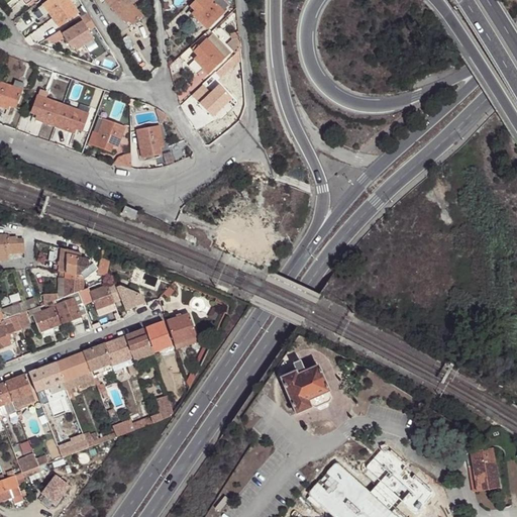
[(49,0),(43,5),(49,12),(59,26),(77,13),(67,0),(60,0),(59,2),(57,0),(49,0)]
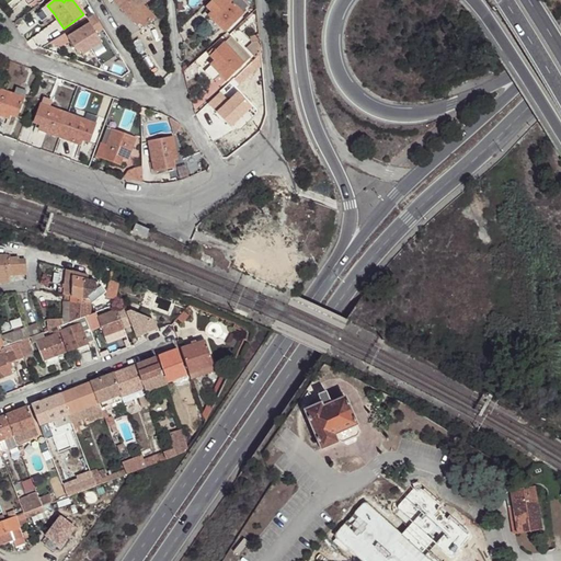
[(129,16),(142,6),(147,0),(146,0),(115,0),(115,1),(129,16)]
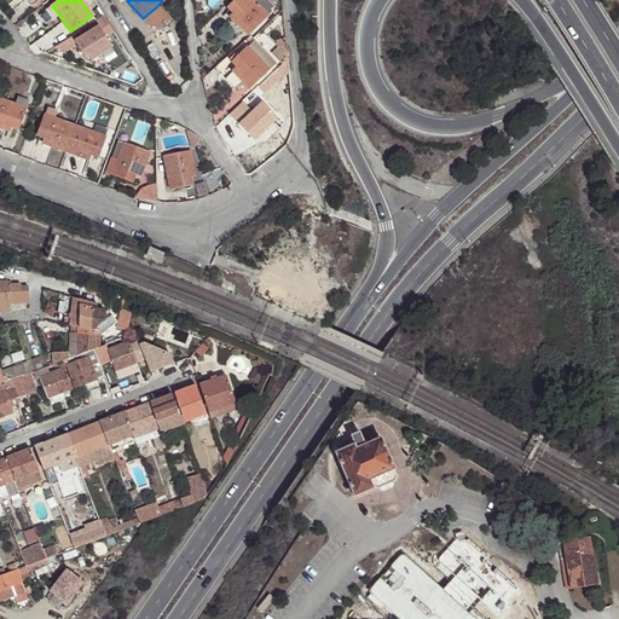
[(238,10),(233,13),(231,17),(248,34),(266,16),(265,13),(250,0),(235,0),(232,4),(238,10)]
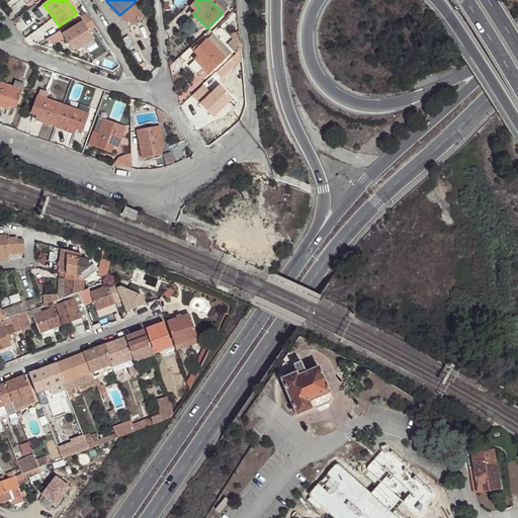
[(220,0),(209,0),(222,11),(227,6),(220,0)]
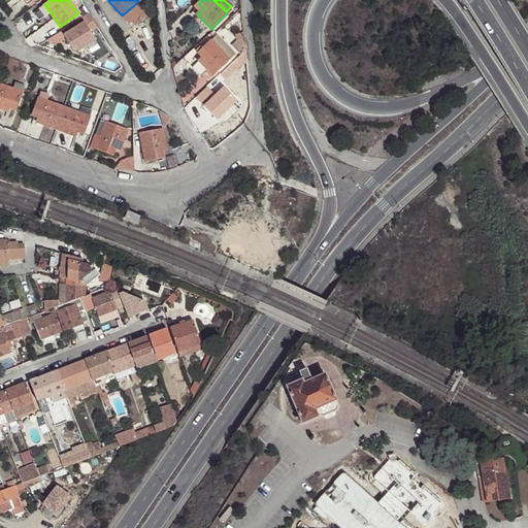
[(194,6),(199,11),(203,8),(198,3),(194,6)]
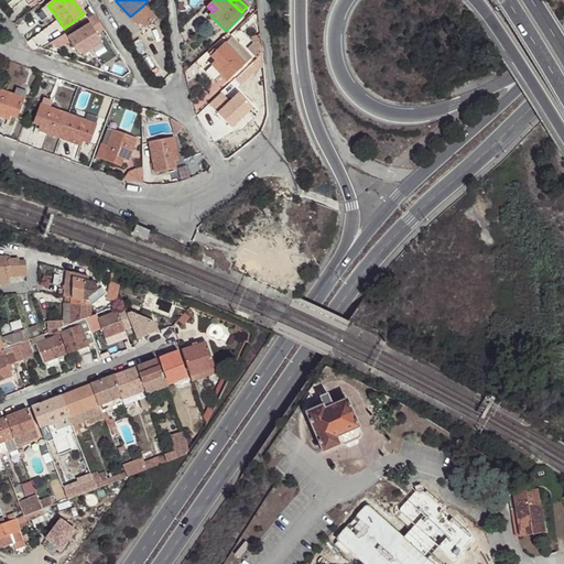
[(42,21),(54,13),(47,6),(36,13),(42,21)]
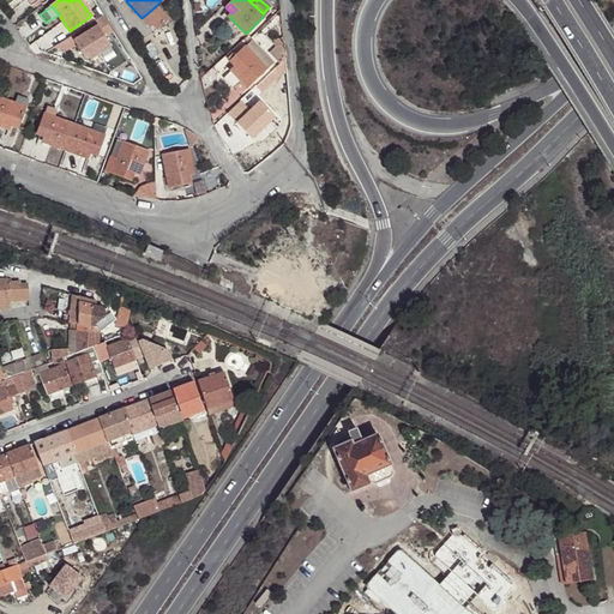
[(168,19),(156,6),(142,18),(151,28),(155,24),(158,28),(168,19)]
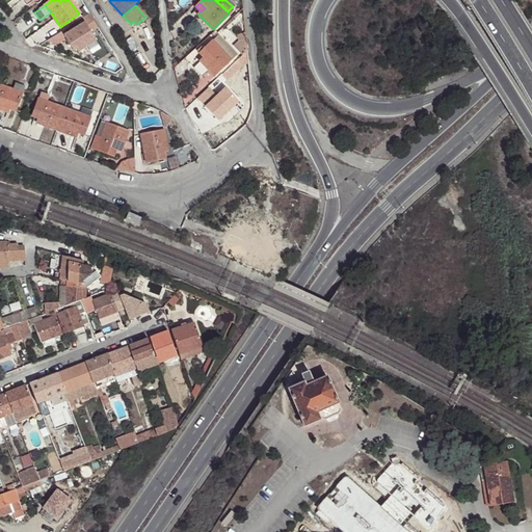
[(92,19),(90,15),(82,19),(84,24),(61,36),(71,55),(95,43),(89,33),(99,29),(92,19)]
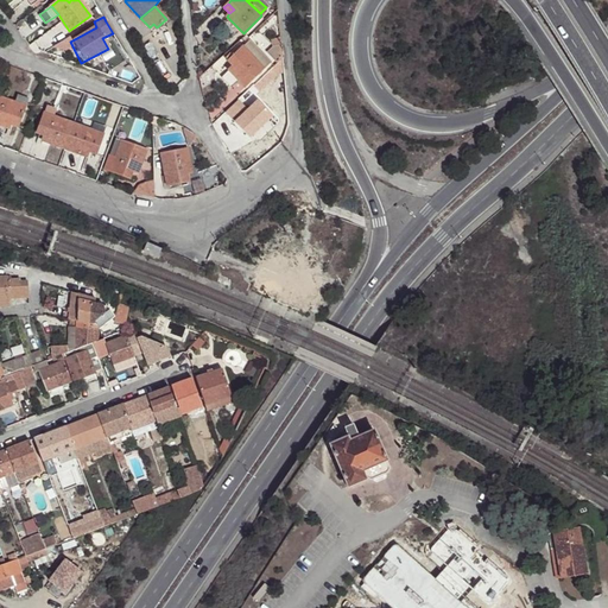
[(247,40),(242,45),(264,69),(270,63),(247,40)]
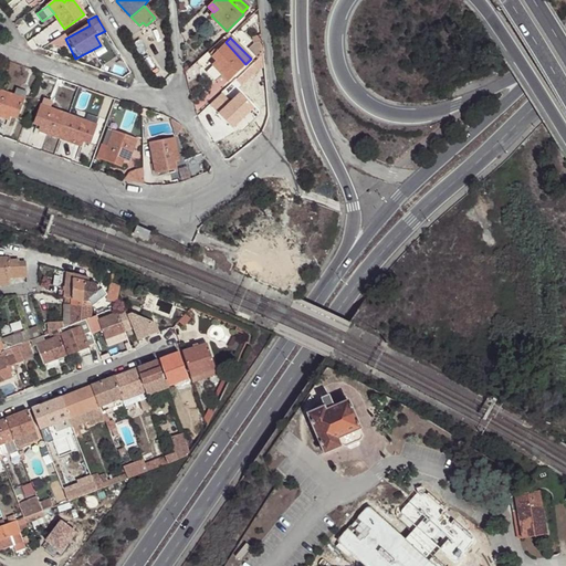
[(262,55),(261,38),(253,39),(254,45),(249,50),(258,60),(262,55)]
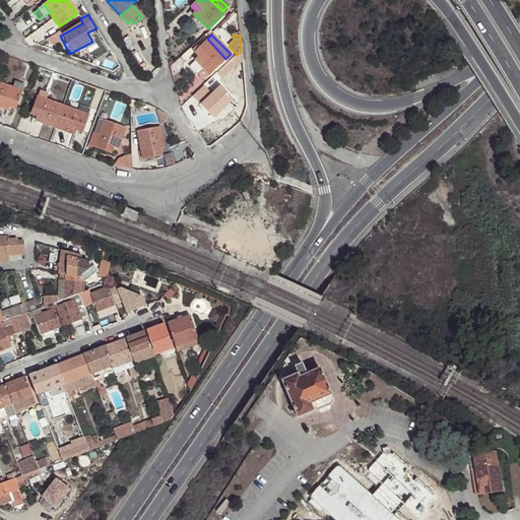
[(225,59),(207,39),(197,49),(201,54),(199,56),(196,60),(205,69),(209,74),(225,59)]
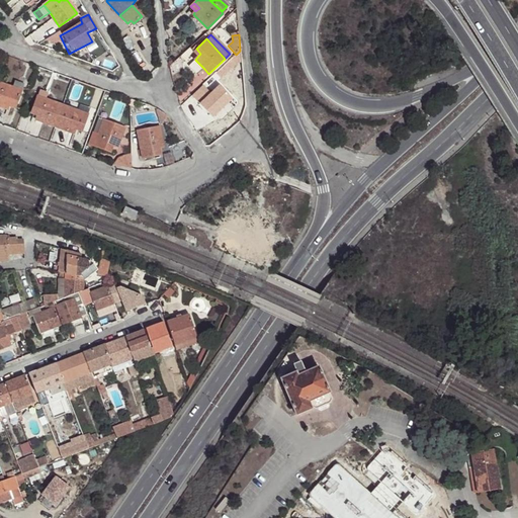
[(204,69),(195,60),(190,65),(198,74),(204,69)]
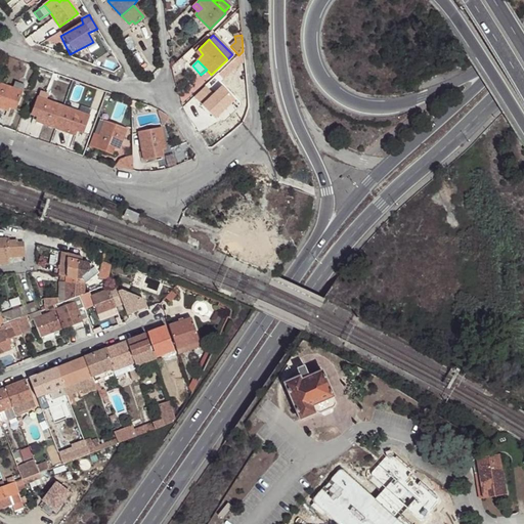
[(216,79),(206,89),(211,94),(208,96),(205,99),(212,107),(219,115),(234,99),(216,79)]
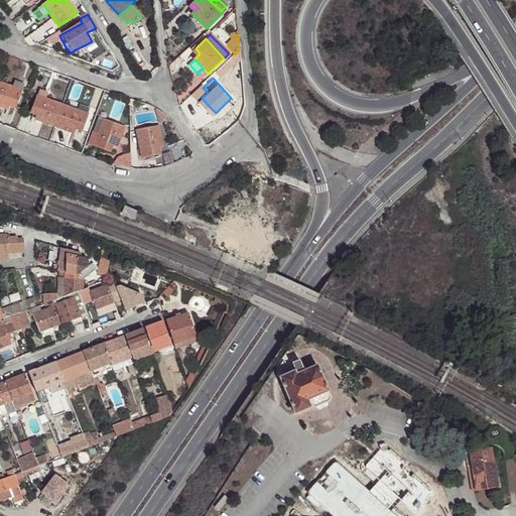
[(13,87),(0,82),(0,106),(8,109),(9,106),(16,108),(22,90),(13,87)]
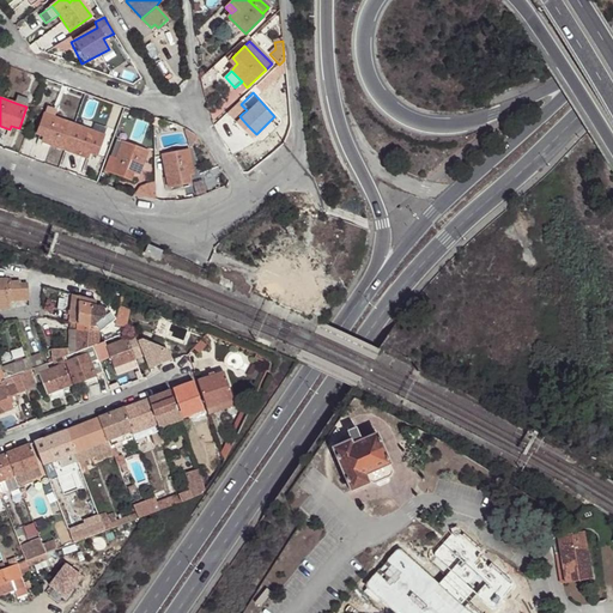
[(18,97),(16,103),(26,107),(29,99),(18,97)]
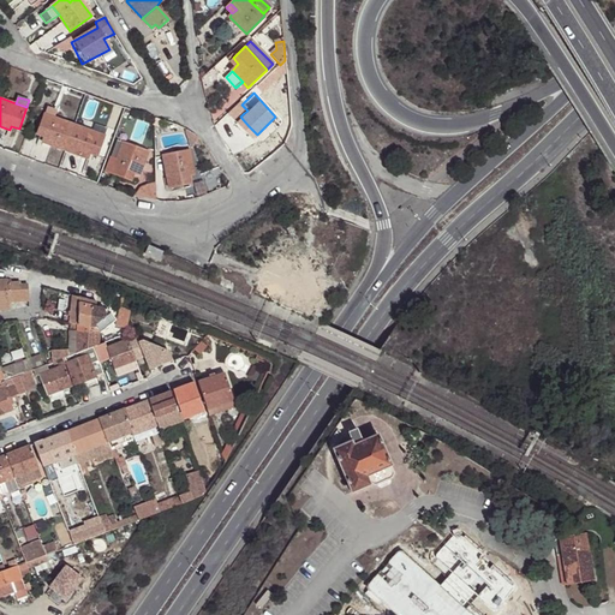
[(66,150),(76,125),(54,118),(57,112),(47,108),(45,115),(42,114),(35,136),(42,139),(41,142),(66,150)]
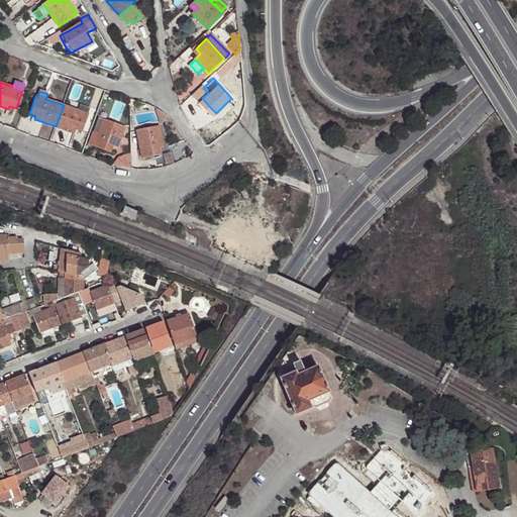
[(209,106),(202,98),(197,102),(205,110),(209,106)]
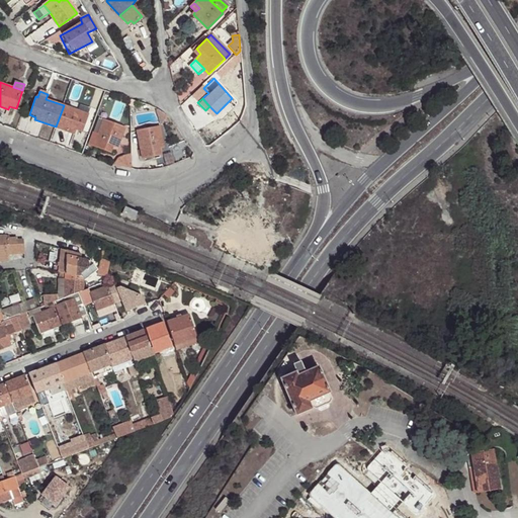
[(88,114),(64,105),(56,126),(75,133),(77,128),(82,131),(88,114)]
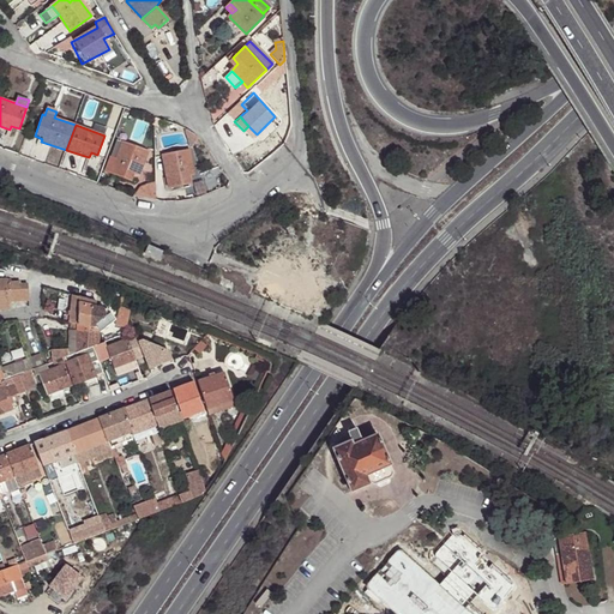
[(190,130),(187,133),(192,146),(199,138),(190,130)]
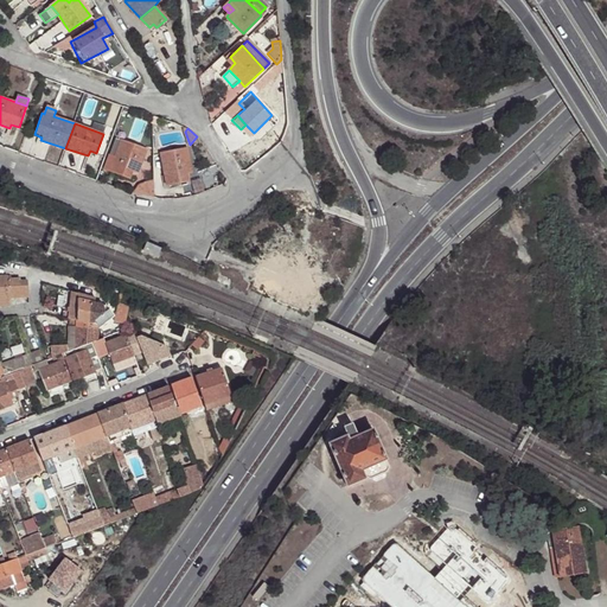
[(115,158),(122,141),(116,139),(110,155),(115,158)]
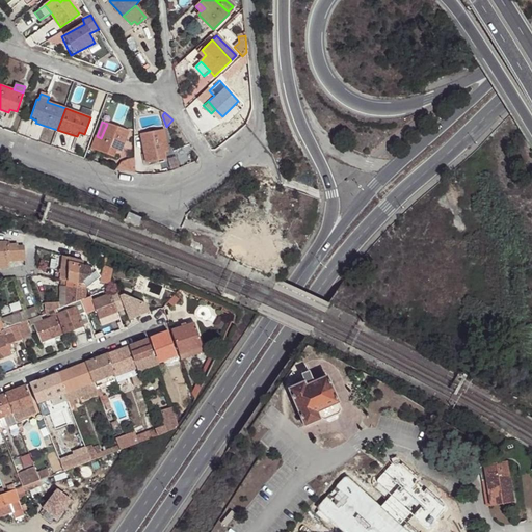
[(92,147),(114,156),(116,150),(121,151),(128,131),(107,123),(107,124),(101,138),(97,136),(92,147)]
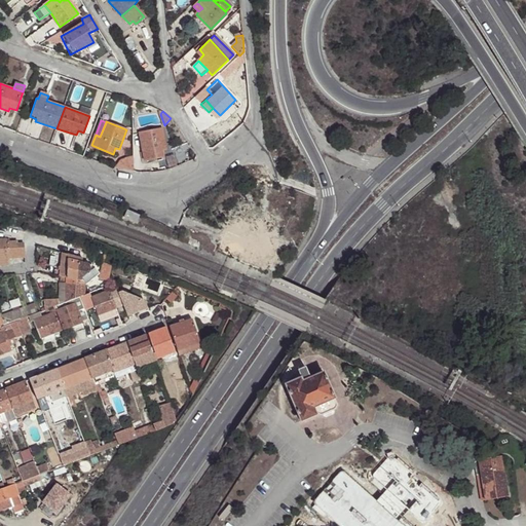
[(140,133),(145,159),(162,156),(161,150),(165,149),(161,128),(140,133)]
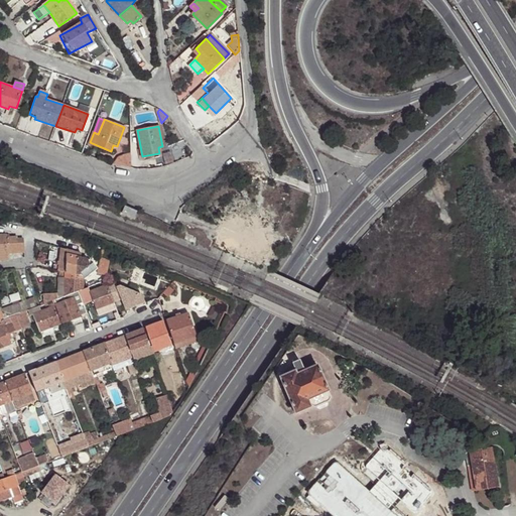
[(132,167),(132,154),(116,164),(132,167)]
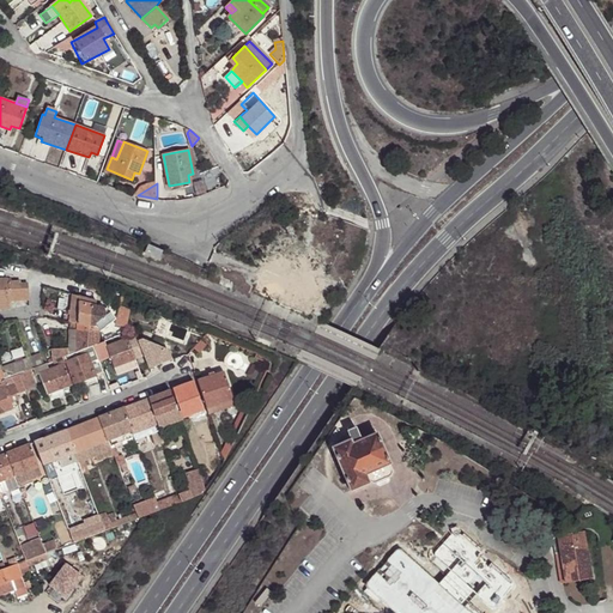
[(164,252),(150,246),(146,254),(161,260),(164,252)]
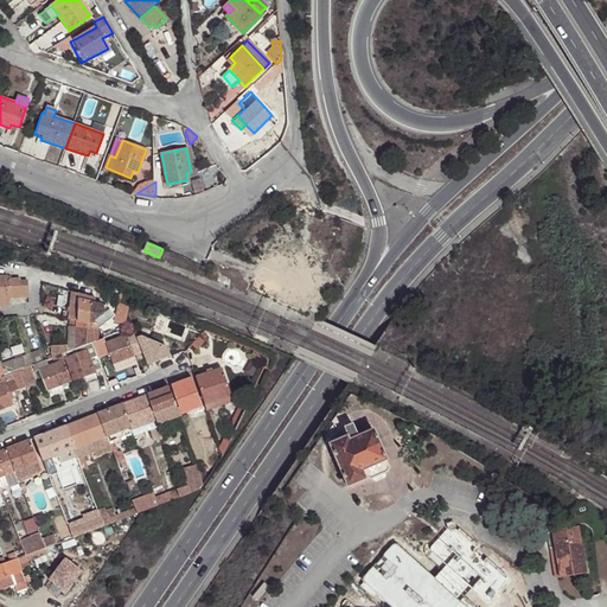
[(7,274),(0,274),(0,296),(10,296),(8,286),(7,275),(7,274)]
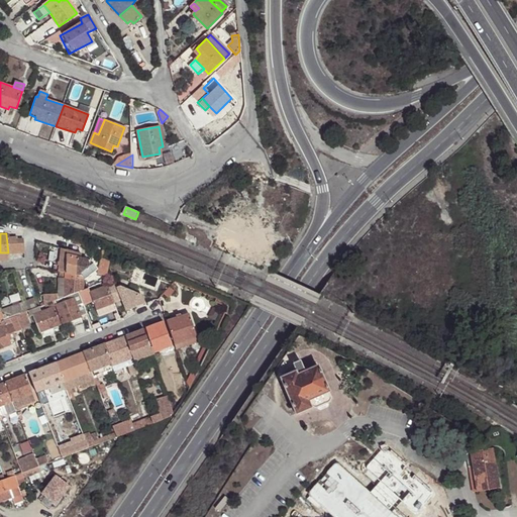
[(10,233),(6,234),(7,243),(8,252),(24,249),(23,235),(17,235),(17,234),(10,234),(10,233)]
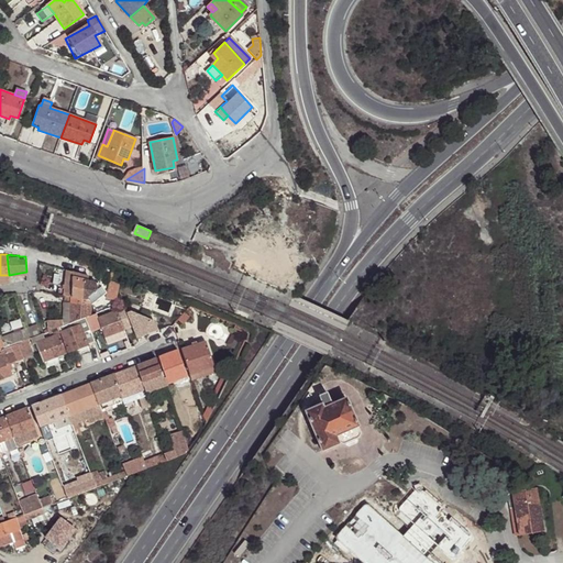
[(260,269),(239,261),(234,267),(256,277),(260,269)]
